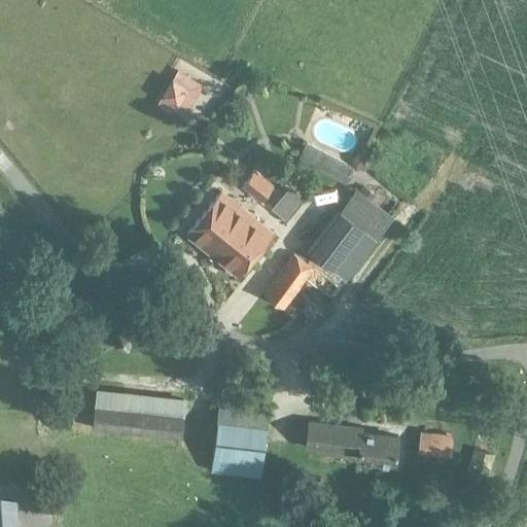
[(185,91),(170,81),(155,103),(172,112),(185,91)]
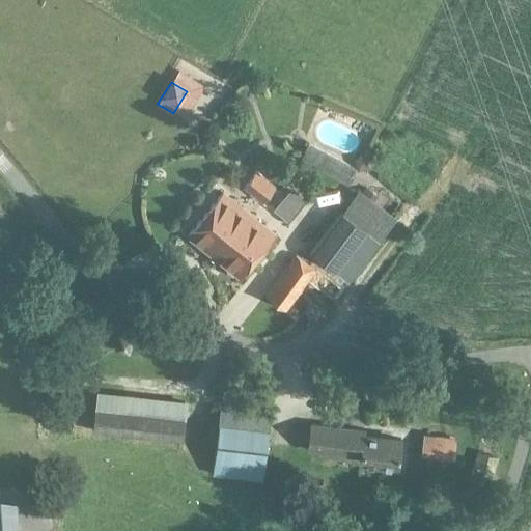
[(357,168),(308,142),(300,160),(348,185),(357,168)]
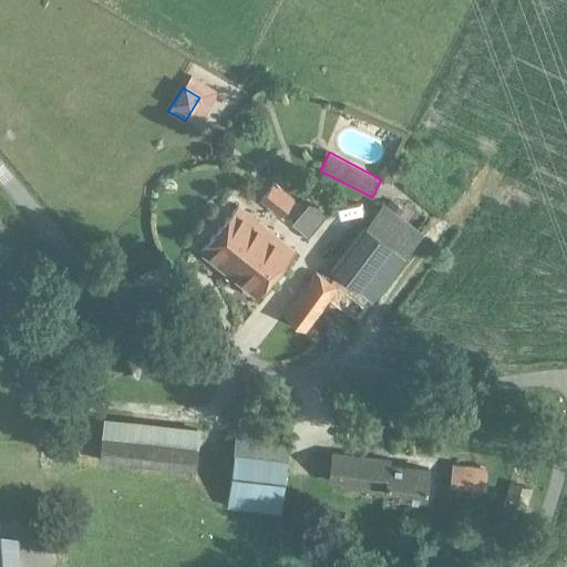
[(280,214),(289,202),(290,200),(284,195),(271,186),(261,199),(280,214)]
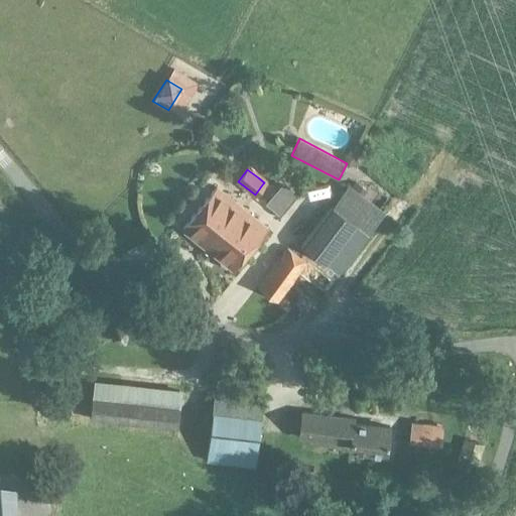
[(234,267),(249,249),(266,228),(216,187),(182,228),(234,267)]
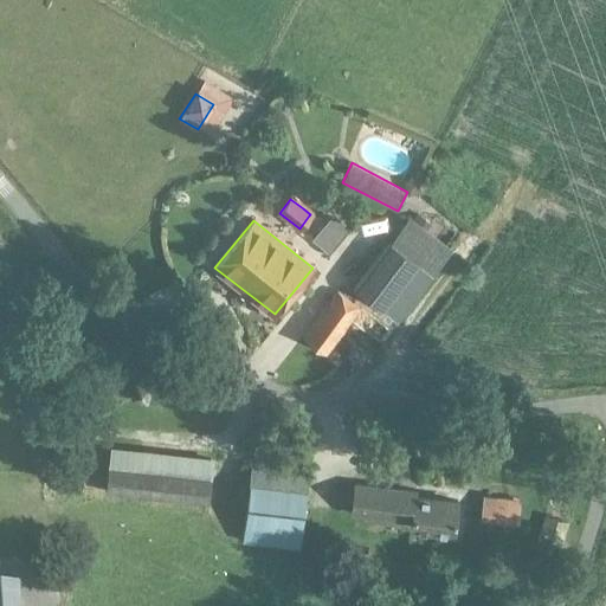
[(388,239),(353,287),(398,320),(433,272),(388,239)]
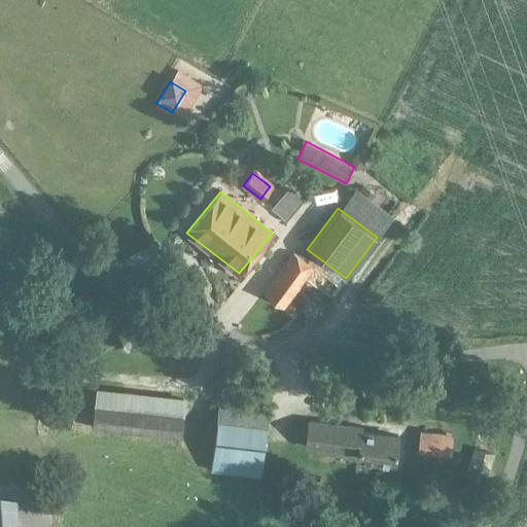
[(277,276),(296,290),(313,269),(293,254),(277,276)]
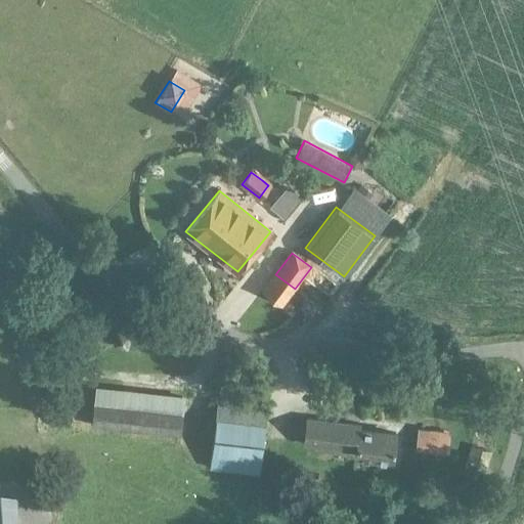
[(308,271),(280,308),(288,314),(316,277),(308,271)]
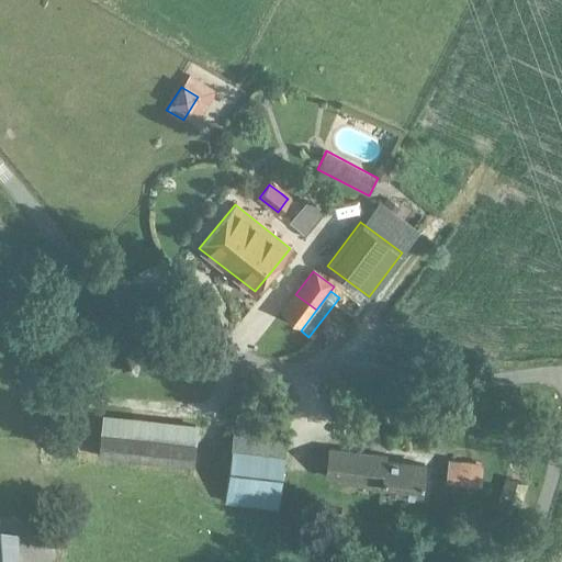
[(316,310),(295,294),(281,312),(302,328),(316,310)]
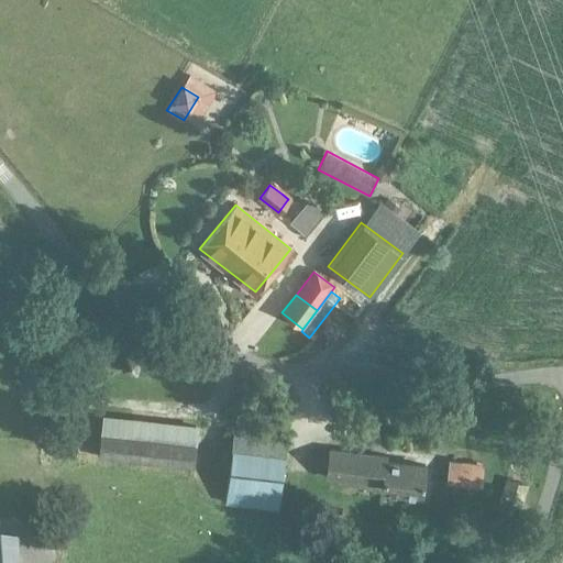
[(385,409),(386,399),(374,398),(373,408),(385,409)]
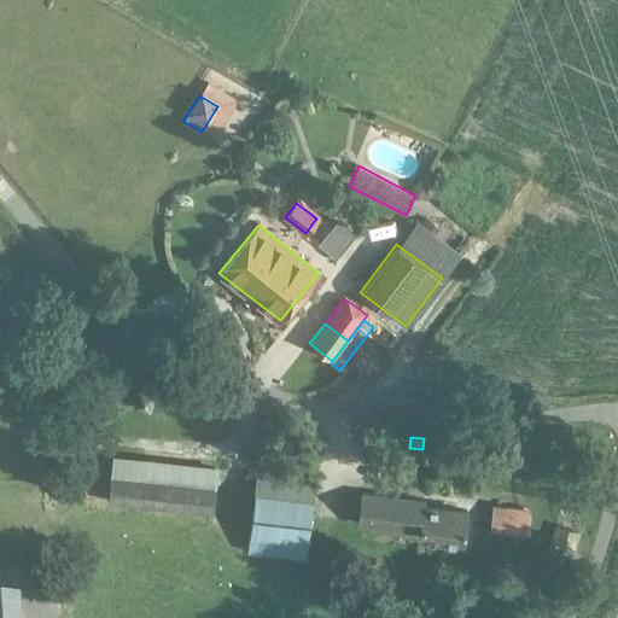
[(315,479),(256,471),(246,553),(304,559),(315,479)]
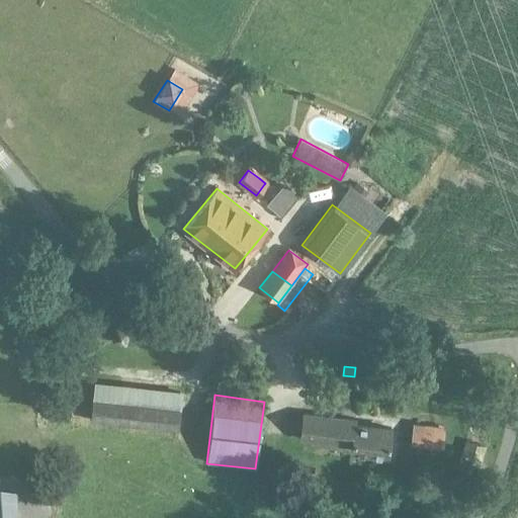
[(90,421),(178,430),(180,409),(92,399),(90,421)]
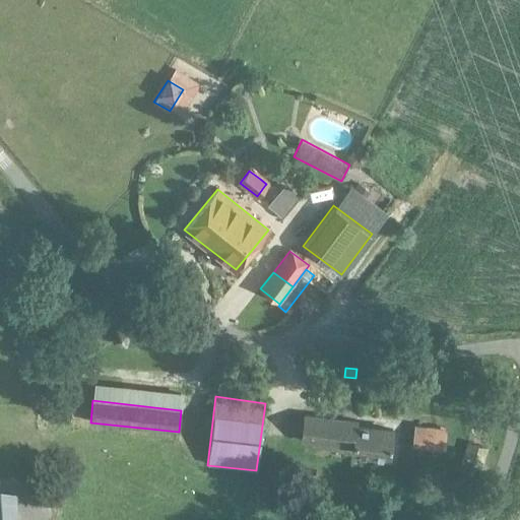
[(356,421),(304,415),(301,441),(353,447),(352,454),(389,458),(392,430),(356,425),(356,421)]
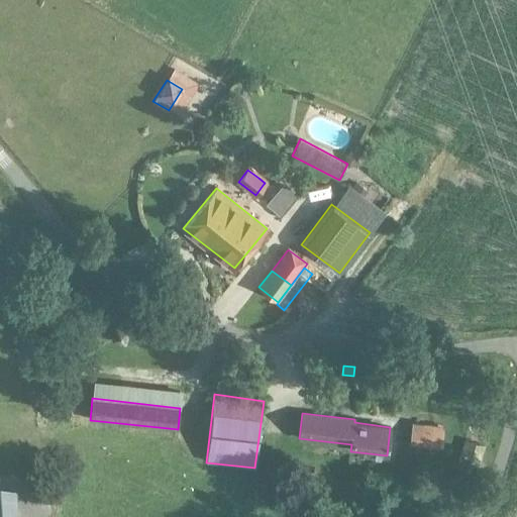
[(409,444),(440,448),(442,425),(412,422),(409,444)]
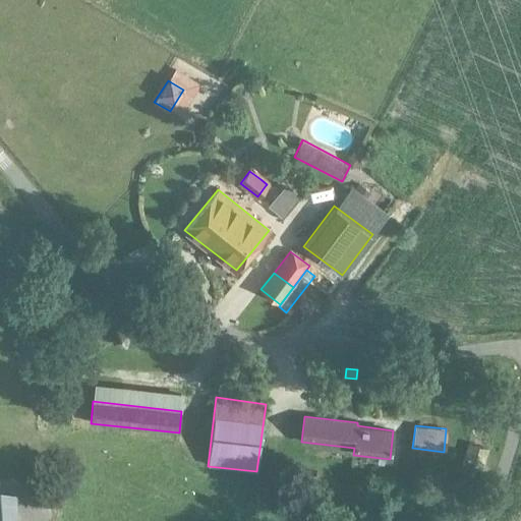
[(465,456),(484,461),(488,448),(469,442),(465,456)]
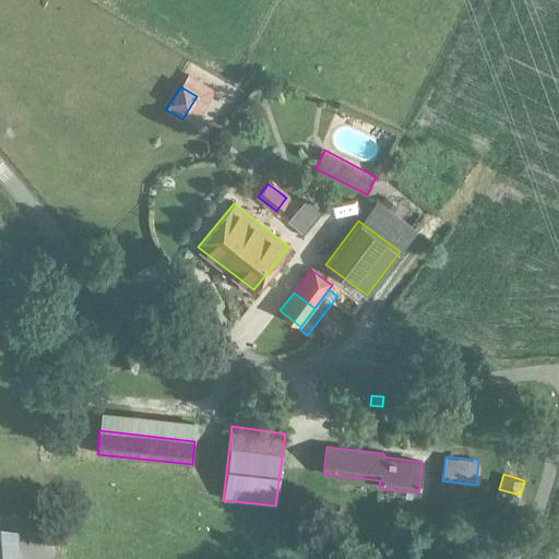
[(0,558),(19,558),(18,539),(0,540),(0,558)]
